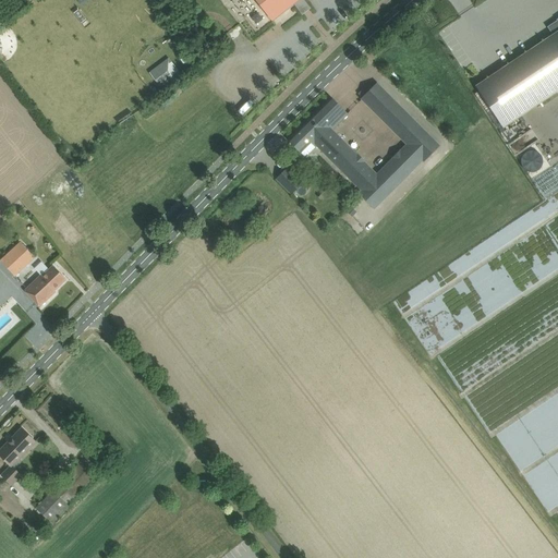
[(256,0),(273,20),(298,0),(256,0)]
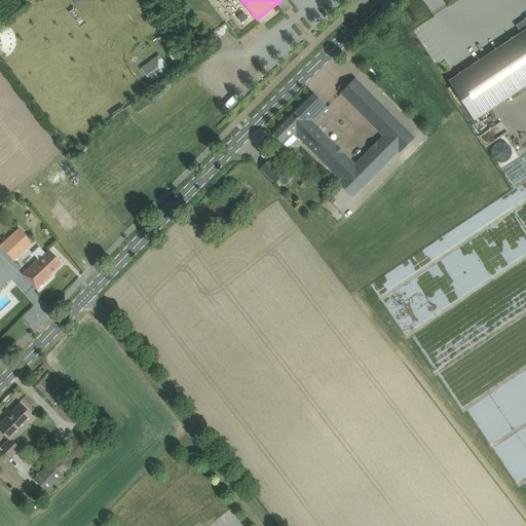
[(523,34),(450,82),(474,117),(525,82),(525,20),(518,26),(523,34)]
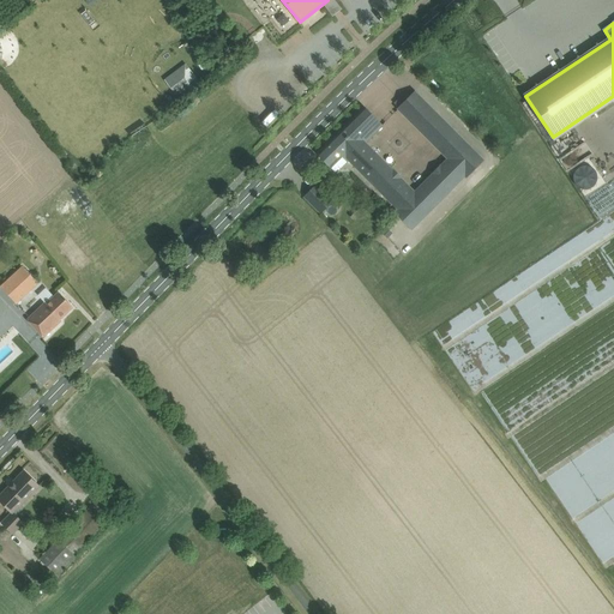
[(163,77),(173,92),(197,78),(187,62),(163,77)]
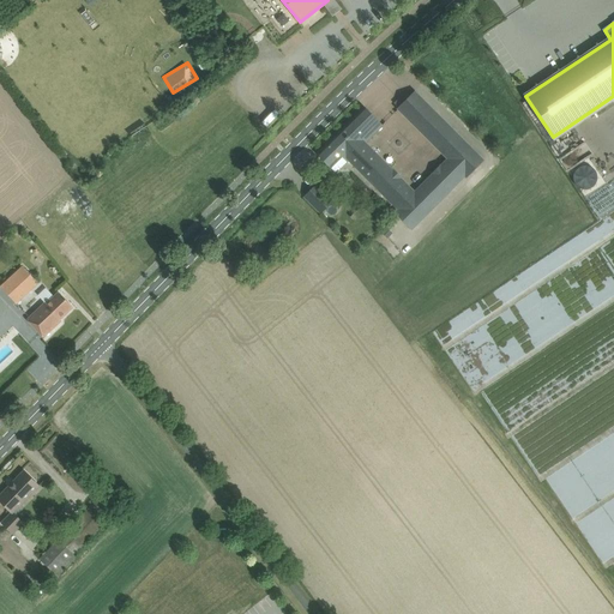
[(348,160),(355,167),(397,209),(393,212),(411,230),(464,178),(467,179),(485,160),(415,90),(397,109),(446,158),(415,191),(393,169),(392,170),(372,150),(362,160),(356,152),(384,126),(365,107),(317,155),(330,168),(342,157),(347,162),(348,160)]
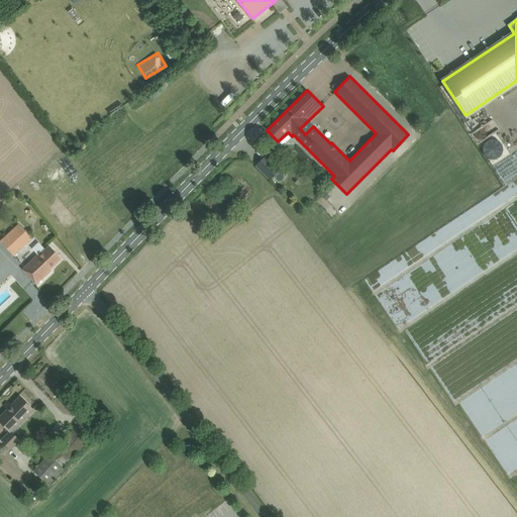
[(483,147),(483,148),(483,150),(483,151),(484,153),(484,154),(485,156),(486,157),(487,158),(488,159),(489,159),(490,159),(491,160),(492,160),(493,160),(494,160),(495,160),(497,159),(498,159),(499,158),(500,157),(501,156),(502,154),(502,153),(503,151),(503,150),(503,148),(503,147),(503,146),(502,145),(502,144),(501,143),(500,142),(500,141),(499,141),(498,140),(497,140),(496,139),(495,139),(494,139),(493,139),(492,139),(491,139),(490,139),(489,140),(488,140),(487,141),(486,141),(486,142),(485,143),(484,144),(484,145),(484,146),(483,147)]
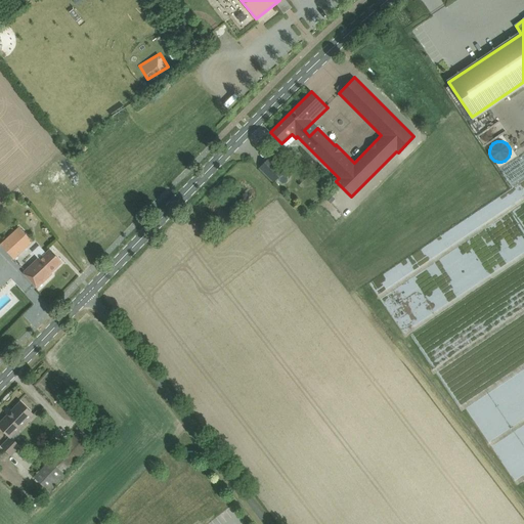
[(269,158),(259,168),(273,182),(284,172),(269,158)]
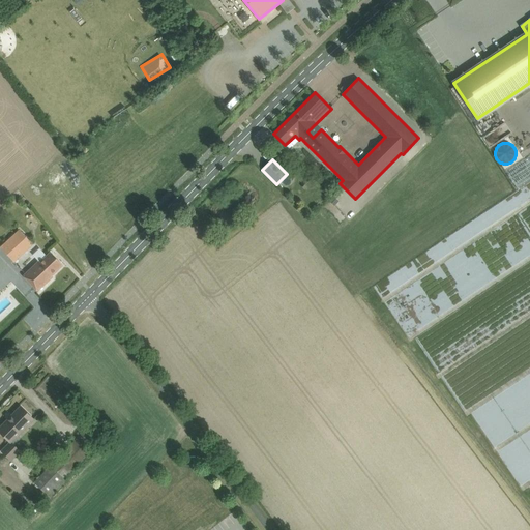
[(2,246),(15,262),(34,244),(21,230),(2,246)]
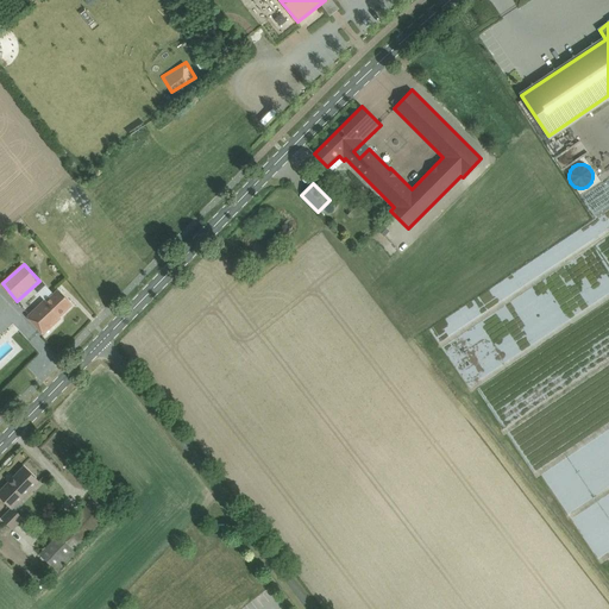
[(60,316),(73,305),(58,289),(45,302),(44,301),(27,316),(43,334),(61,318),(60,316)]
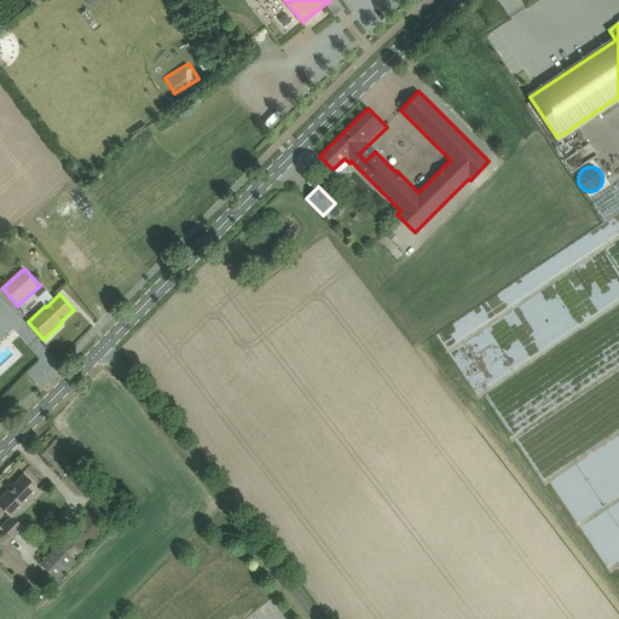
[(0,499),(0,504),(12,516),(3,527),(15,539),(27,527),(13,515),(39,490),(33,484),(24,475),(0,499)]
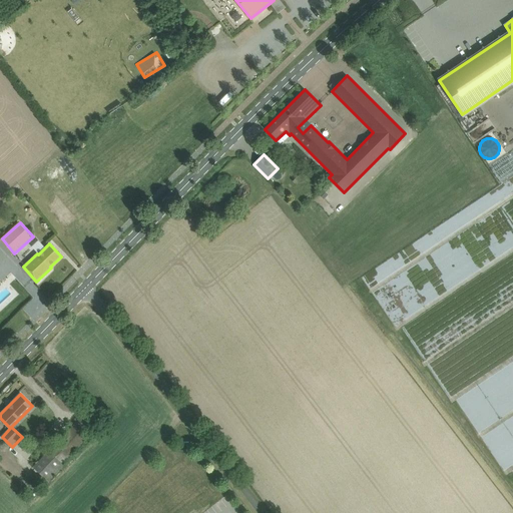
[(34,468),(50,484),(67,466),(64,464),(92,436),(77,422),(34,468)]
